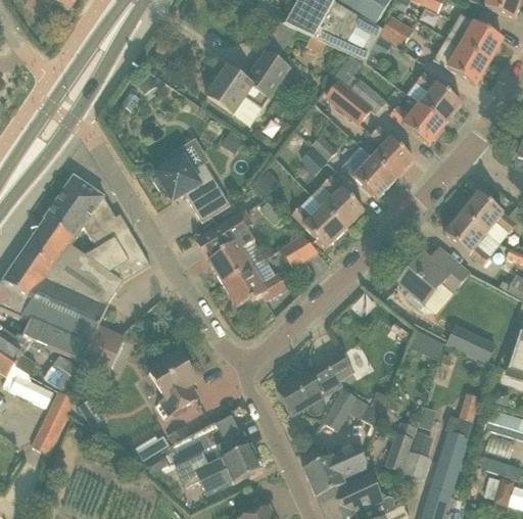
[(55,0),(68,9),(75,0),(55,0)]
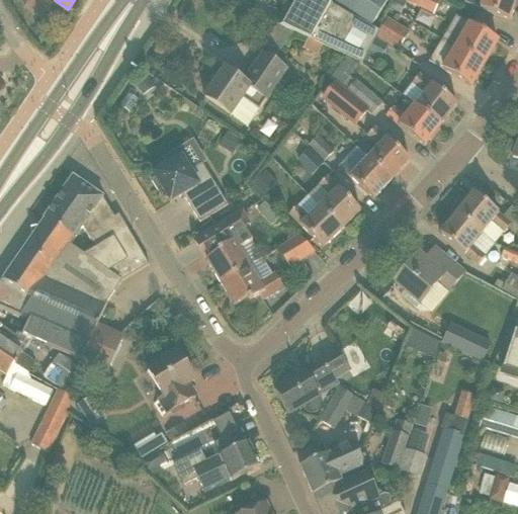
[(314,38),(333,3),(327,0),(295,0),(282,24),(314,38)]
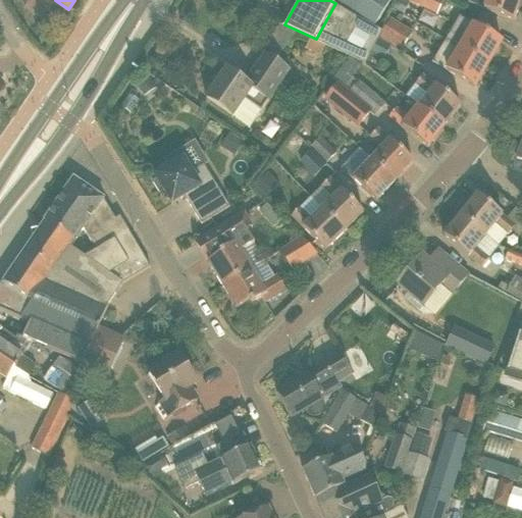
[(338,0),(372,22),(386,0),(338,0)]
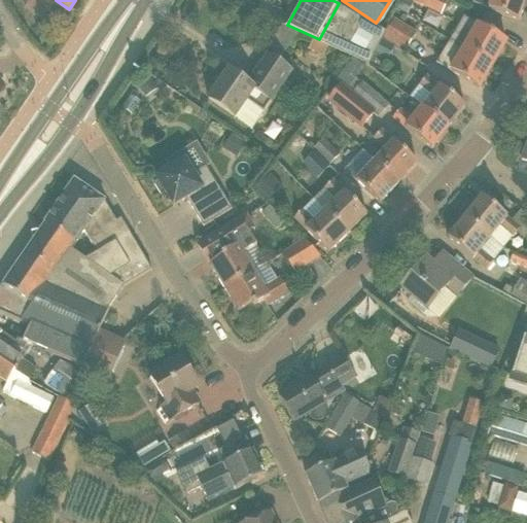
[(400,0),(396,7),(409,13),(414,2),(410,0),(400,0)]
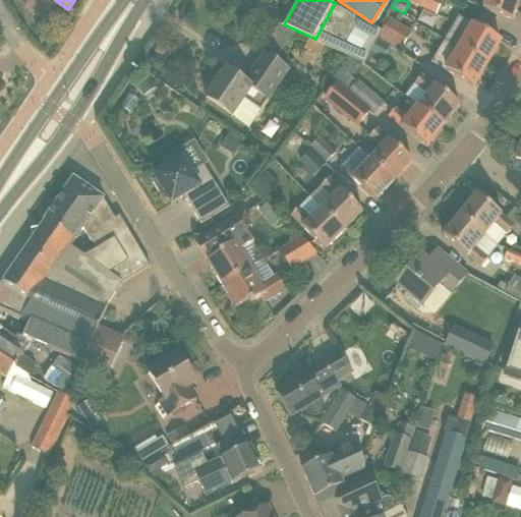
[(412,0),(436,12),(442,0),(412,0)]
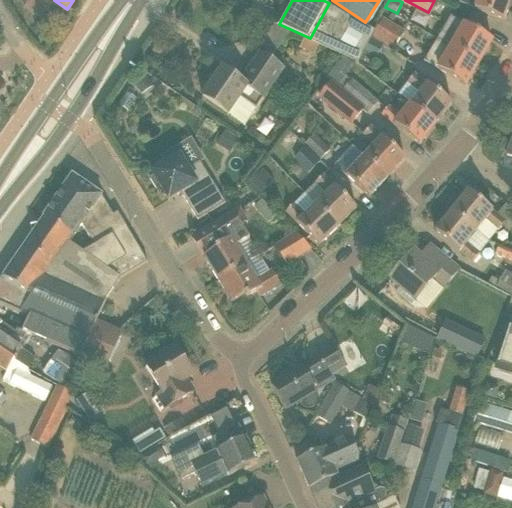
[(459,0),(459,1),(504,17),(510,0),(459,0)]
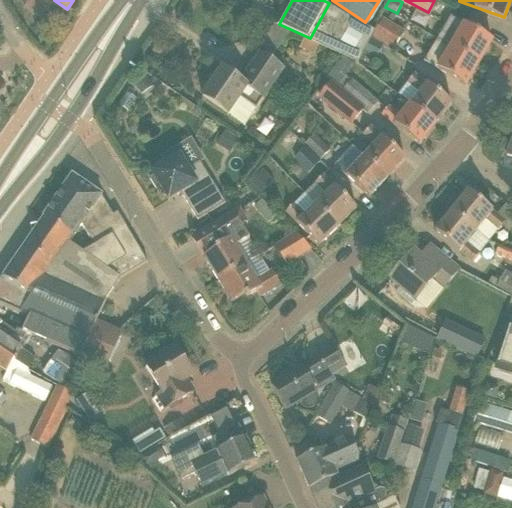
[(376,30),(329,3),(310,38),(358,60),(364,49),(373,34),(376,30)]
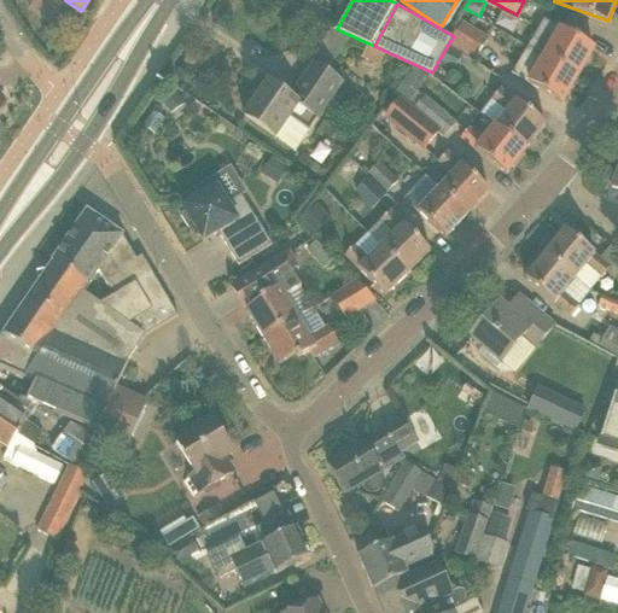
[(528,44),(577,73),(594,46),(543,16),(537,27),(528,44)]
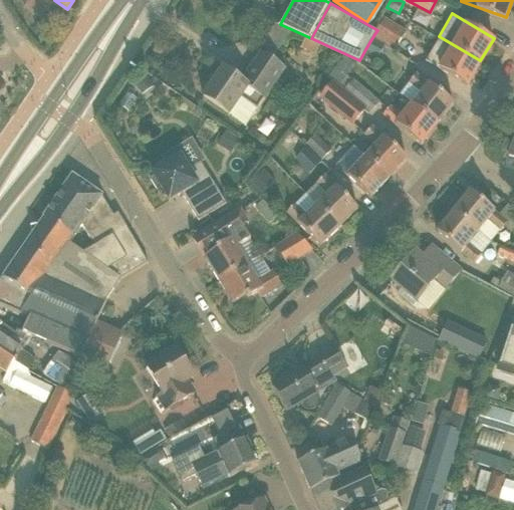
[(377,30),(374,34),(386,41),(395,47),(407,28),(386,15),(377,30)]
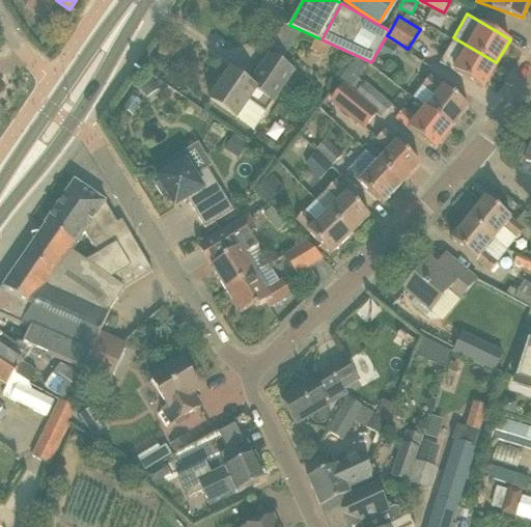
[(387,35),(378,51),(390,58),(398,43),(387,35)]
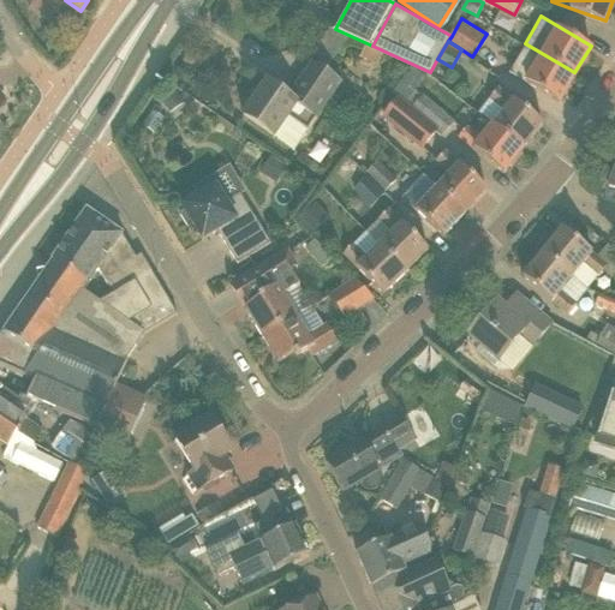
[(365,42),(359,54),(378,63),(383,51),(372,46),(365,42)]
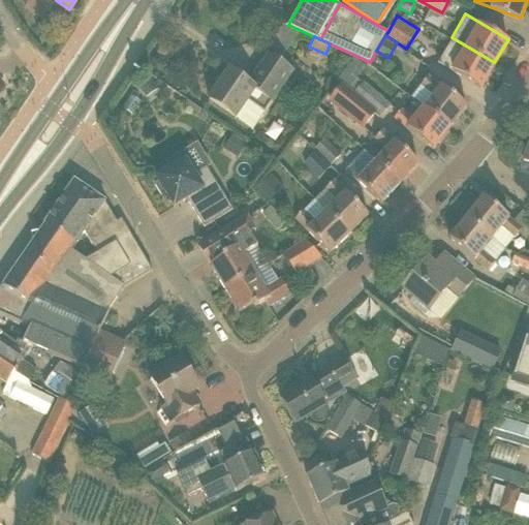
[(480,86),(494,62),(452,37),(437,60),(480,86)]
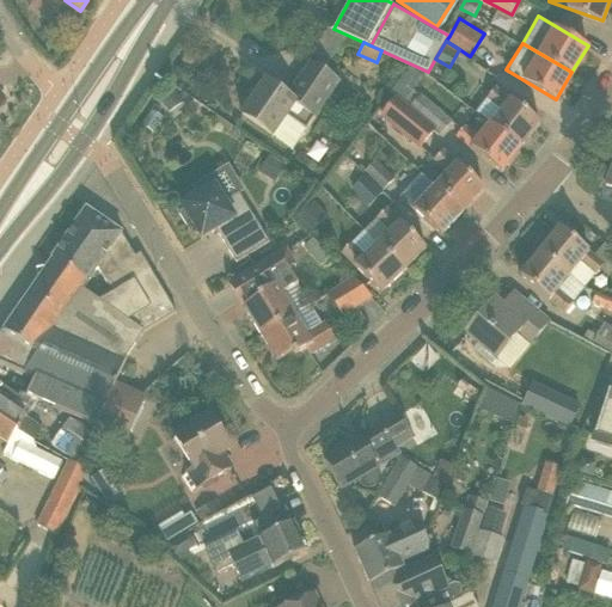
[(306,128),(340,79),(312,60),(287,97),(265,80),(242,114),(271,135),(286,114),(306,128)]
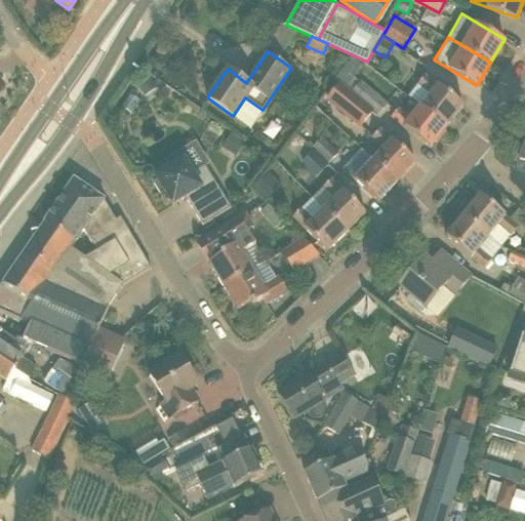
[(347,87),(356,74),(345,65),(333,78),(339,82),(347,87)]
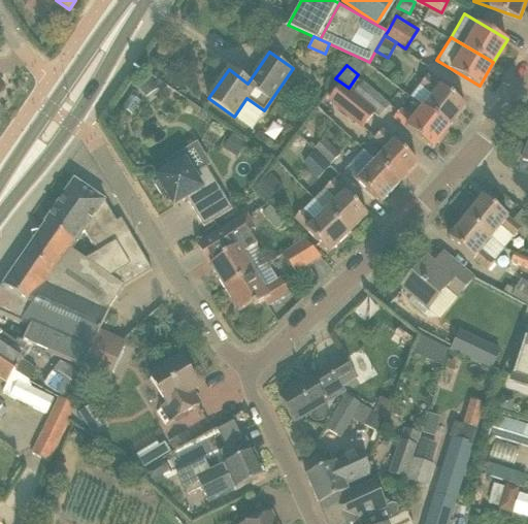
[(434,93),(424,105),(449,125),(466,104),(427,74),(421,83),(434,93)]
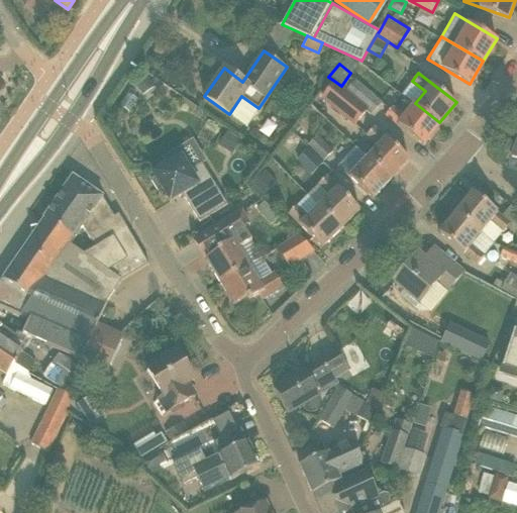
[(346,90),(368,108),(372,111),(382,100),(356,78),(346,90)]
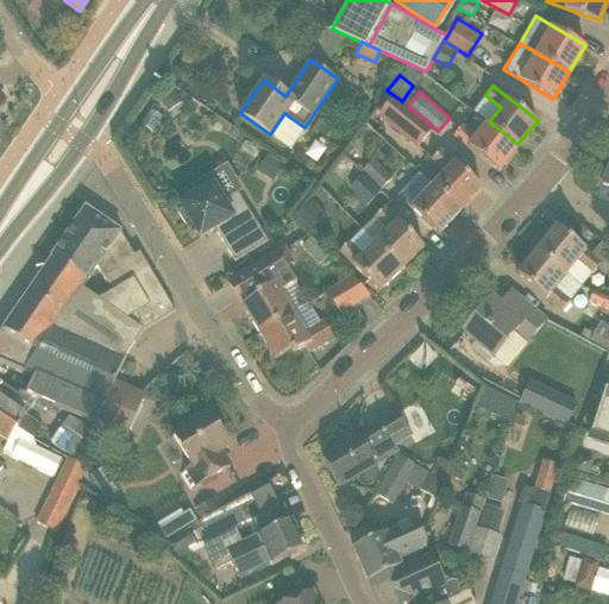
[(433,127),(408,106),(394,95),(378,114),(418,146),(433,127)]
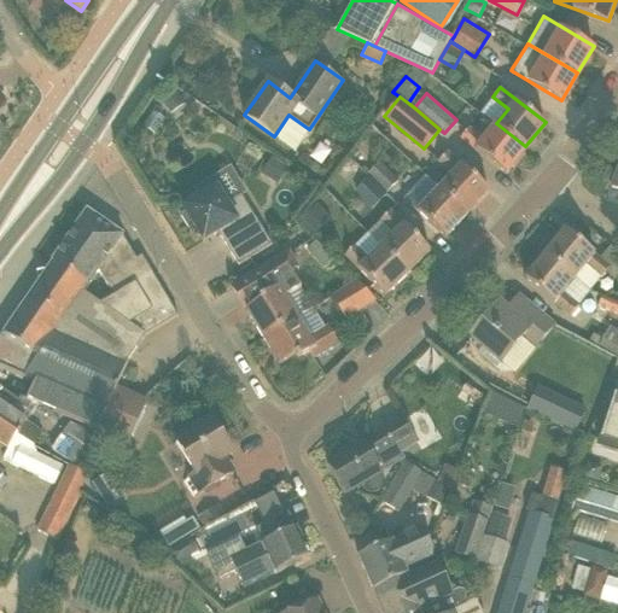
[(506,171),(525,146),(496,123),(485,138),(470,124),(461,135),(506,171)]
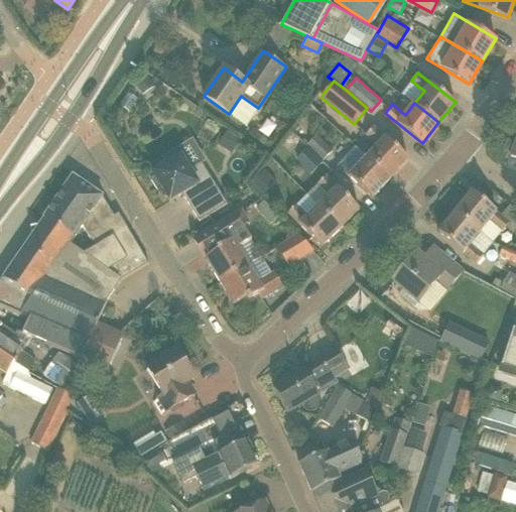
[(379,144),(368,156),(389,177),(408,158),(374,124),(367,132),(379,144)]
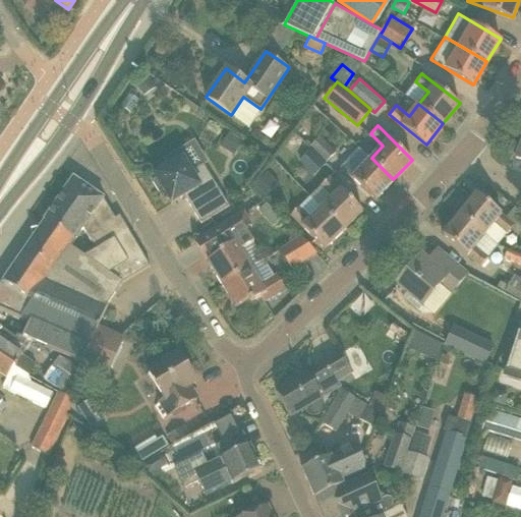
[(327,160),(337,150),(321,133),(310,144),(327,160)]
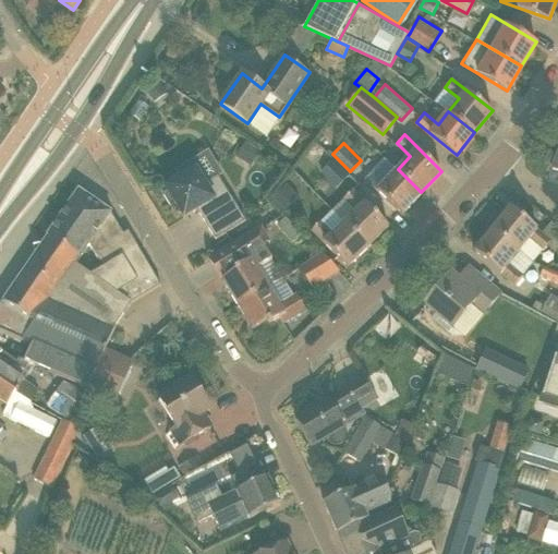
[(421,192),(398,169),(384,155),(374,166),(364,176),(402,212),(421,192)]
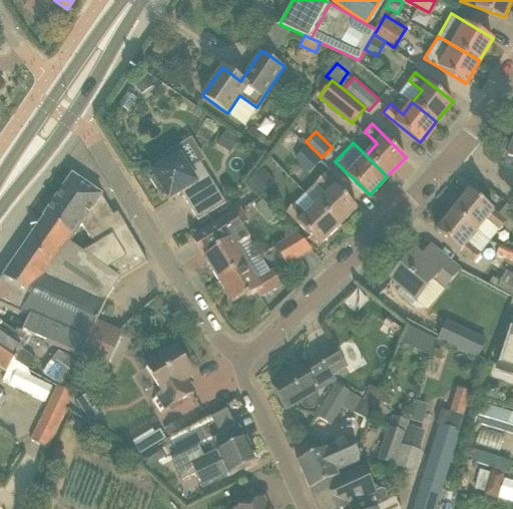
[(296,155),(311,169),(321,158),(306,144),(296,155)]
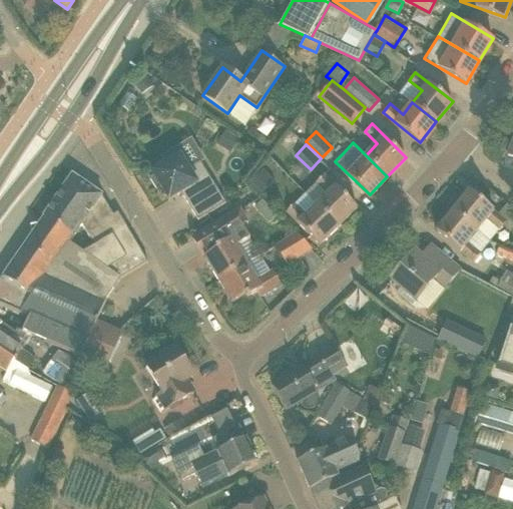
[(199,158),(187,166),(178,152),(151,169),(153,172),(149,174),(156,186),(160,183),(168,197),(180,189),(197,216),(225,199),(199,158)]
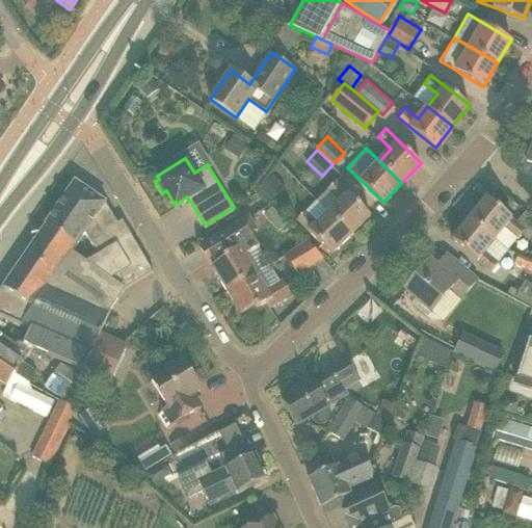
[(45,222),(76,243),(84,231),(98,253),(87,260),(126,285),(153,269),(123,217),(117,220),(105,201),(105,200),(75,179),(45,222)]
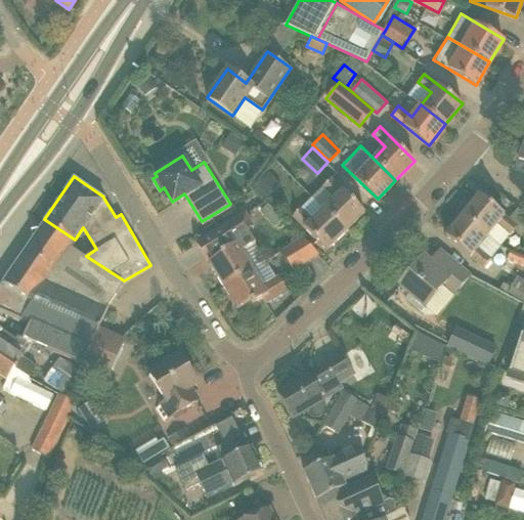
[(335,197),(323,208),(346,230),(364,212),(330,177),(322,183),(335,197)]
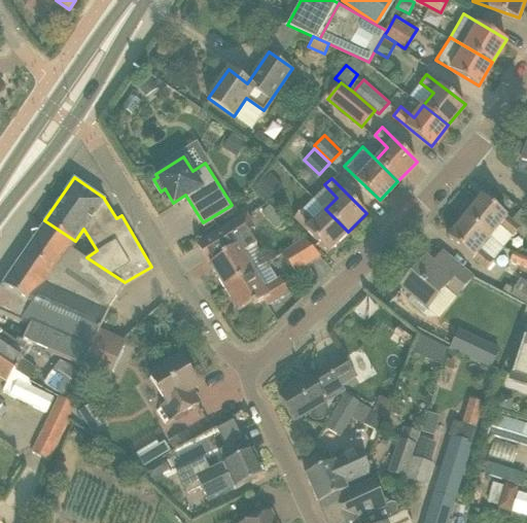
[(482,195),(465,215),(490,236),(500,223),(514,234),(520,225),(482,195)]
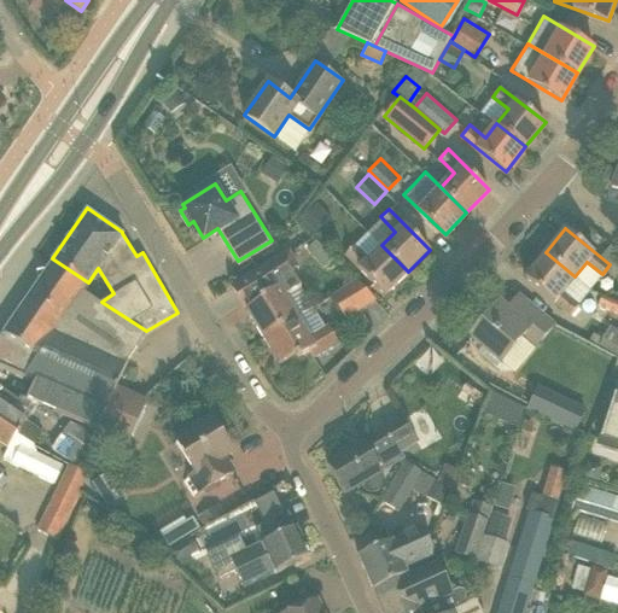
[(385,293),(408,272),(382,245),(368,257),(355,243),(344,252),(385,293)]
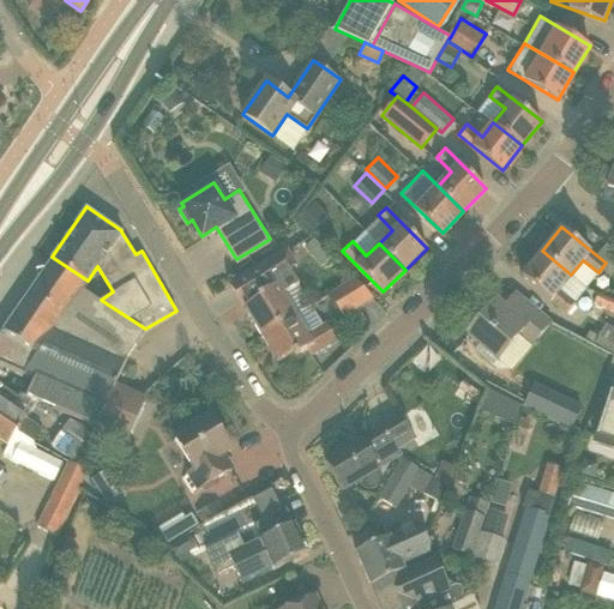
[(245,307),(262,333),(296,313),(283,293),(298,284),(288,270),(299,263),(288,246),(230,281),(242,300),(246,297),(250,303),(245,307)]
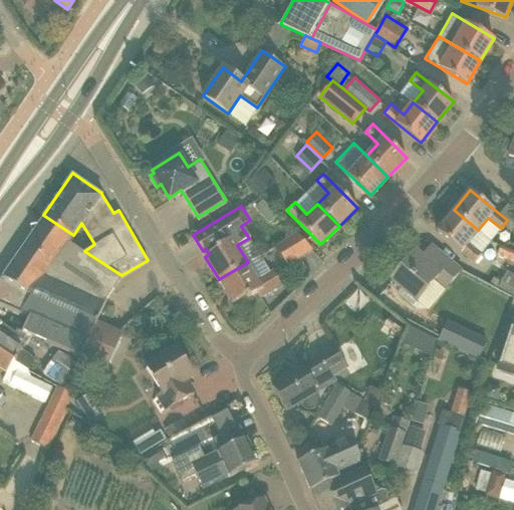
[(454,210),(437,230),(474,260),(491,240),(478,230),(454,210)]
